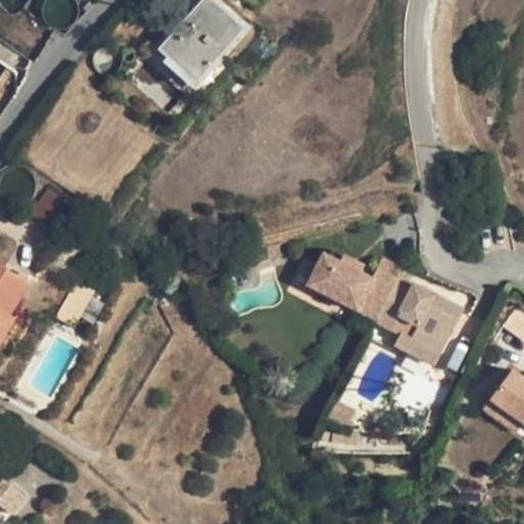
[(178,30),(162,48),(197,79),(244,28),(212,0),(205,0),(192,14),(197,18),(182,34),(178,30)]
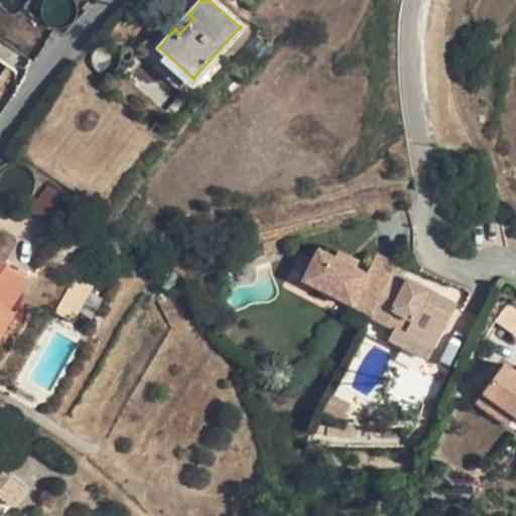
[(189,14),(175,29),(179,33),(194,18),(189,14)]
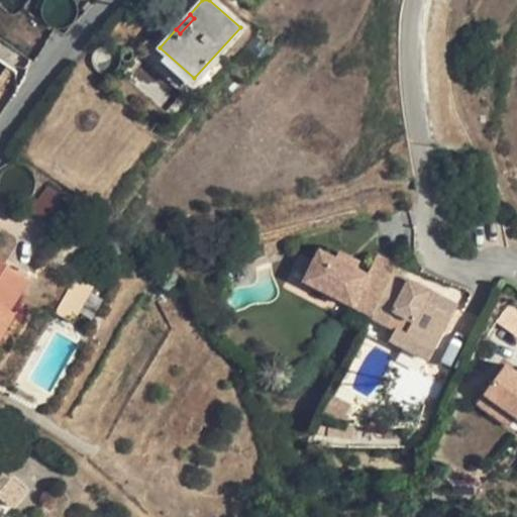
[(0,113),(12,95),(0,87),(0,113)]
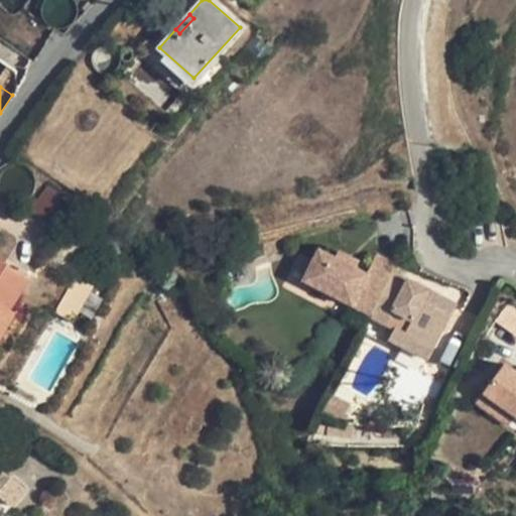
[(37,211),(53,220),(67,196),(51,187),(37,211)]
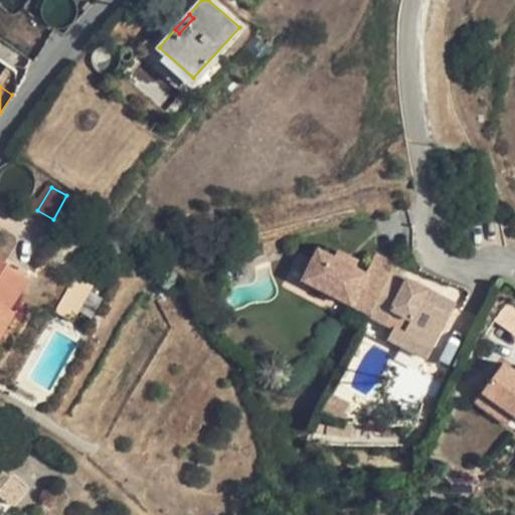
[(280,249),(278,239),(264,242),(266,253),(280,249)]
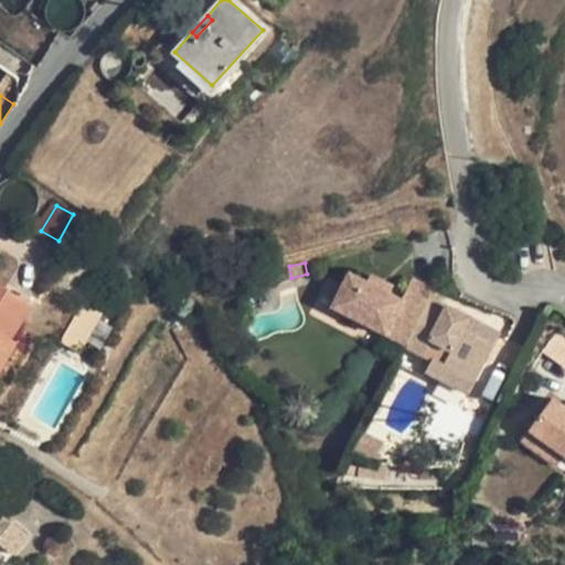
[(366,281),(349,273),(331,307),(405,345),(428,297),(433,289),(411,279),(401,299),(390,294),(366,281)]
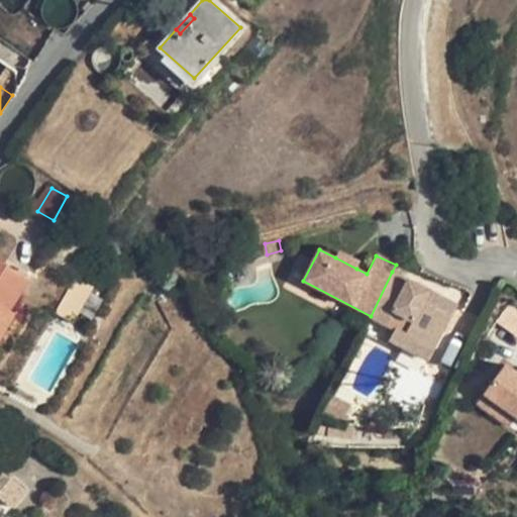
[(360,262),(339,250),(335,257),(356,269),(360,262)]
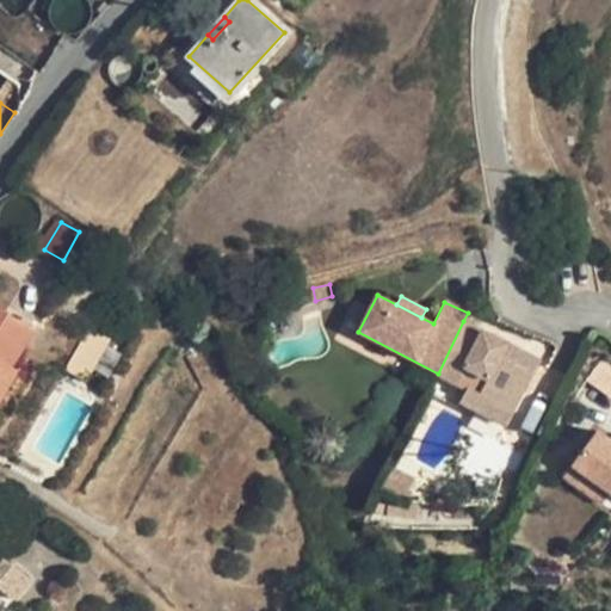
[(34,331),(0,309),(0,399),(18,370),(11,366),(34,331)]
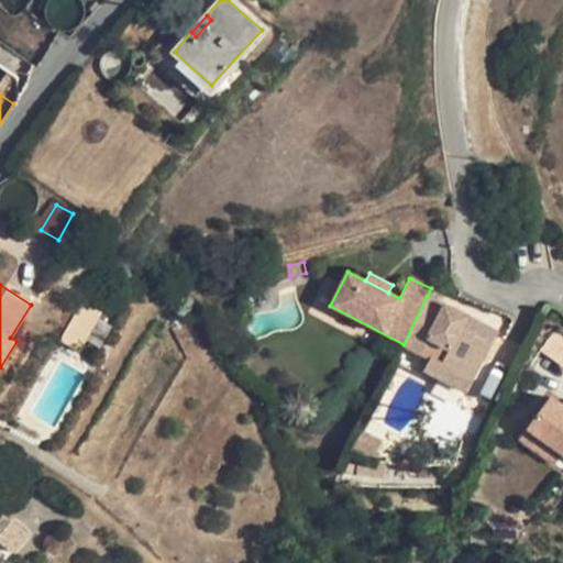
[(498,333),(427,296),(404,344),(395,362),(414,372),(422,354),(421,353),(430,338),(449,349),(442,363),(431,355),(424,370),(468,392),(498,333)]
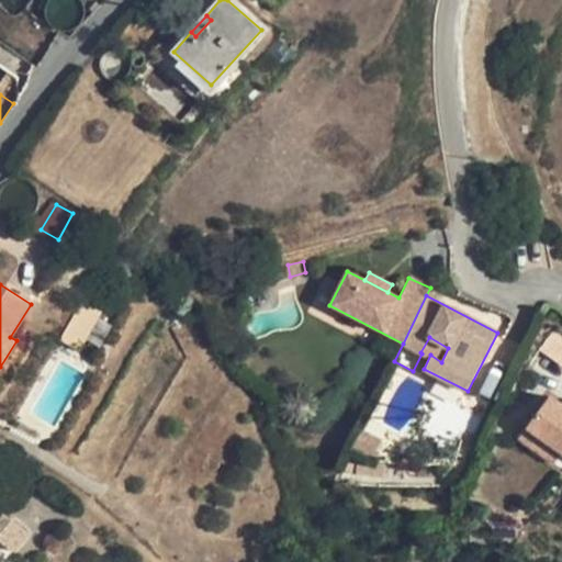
[(87,300),(79,313),(97,324),(104,310),(87,300)]
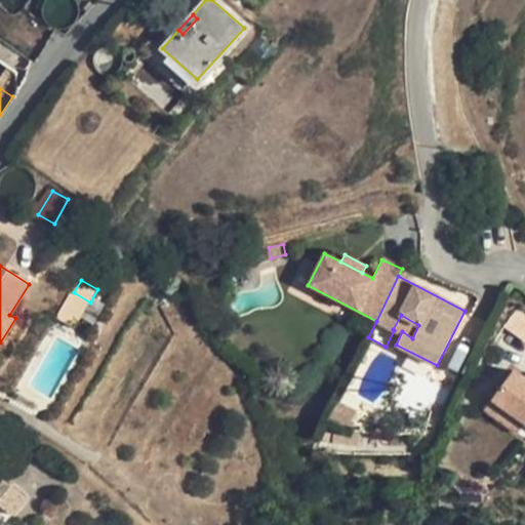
[(90,303),(74,292),(62,314),(78,323),(90,303)]
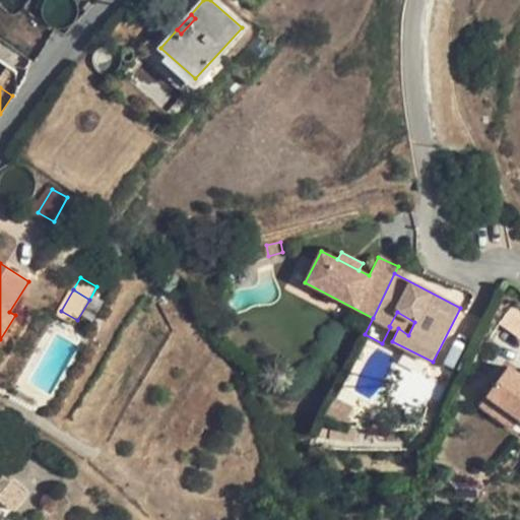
[(519,375),(507,366),(486,395),(519,419),(519,418),(519,375)]
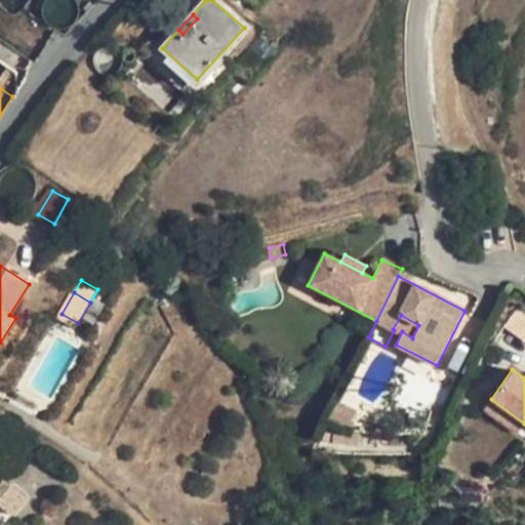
[(524,423),(491,399),(484,408),(518,433),(524,423)]
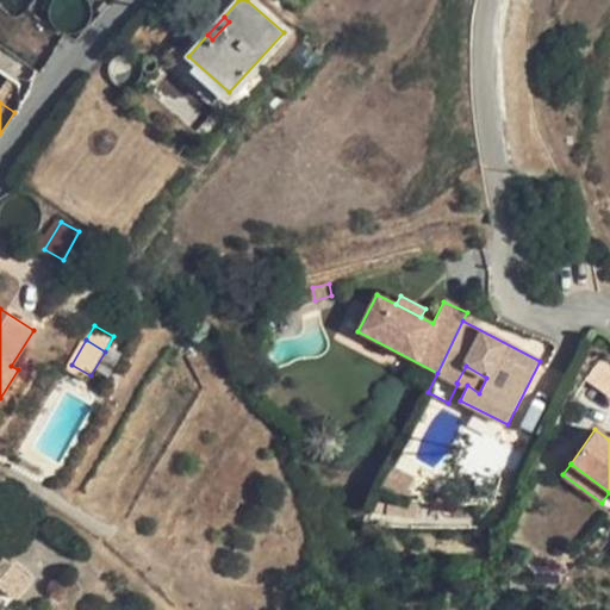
[(387,485),(411,497),(421,478),(396,466),(387,485)]
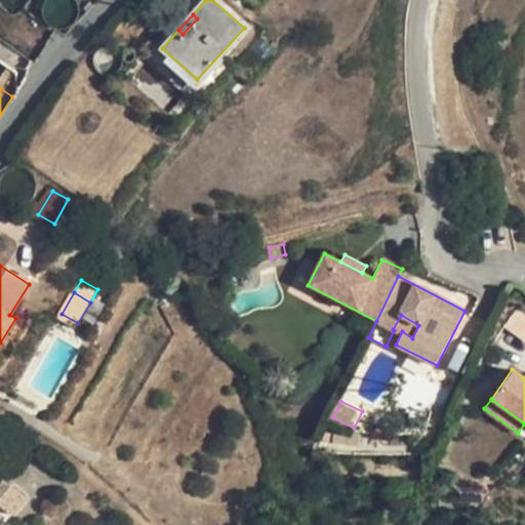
[(9,485),(3,480),(0,483),(0,505),(10,492),(5,489),(9,485)]
